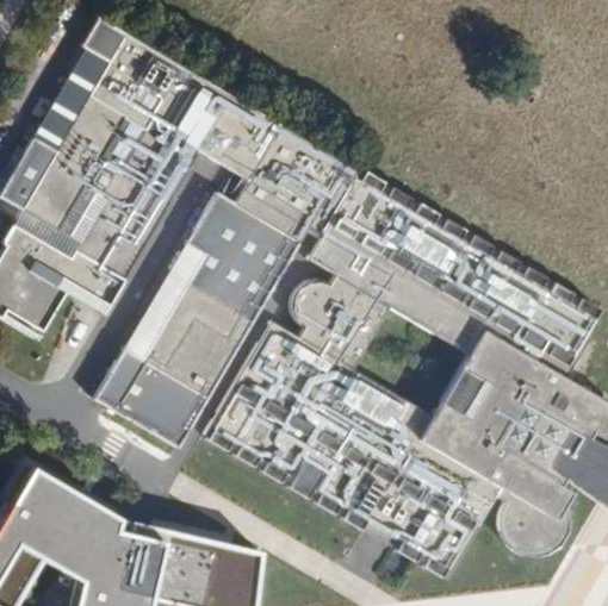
[(203,150),(250,179),(236,201),(218,191),(188,243),(206,254),(153,342),(142,336),(132,351),(125,348),(97,397),(181,447),(309,230),(322,237),(329,225),(355,241),(335,274),(330,283),(321,280),(311,281),(303,285),(296,293),(293,303),(295,313),(299,322),(306,326),(299,336),(287,357),(261,341),(209,431),(213,433),(210,439),(229,450),(233,444),(241,449),(237,455),(256,467),(260,461),(267,466),(264,472),(283,482),(286,476),(295,481),(291,487),(311,498),(314,493),(321,497),(317,503),(336,513),(341,507),(347,513),(345,518),(364,530),(367,524),(402,543),(398,549),(417,561),(422,555),(429,560),(426,564),(445,576),(448,570),(453,573),(498,497),(512,504),(507,513),(506,520),(506,528),(508,536),(510,541),(520,550),(525,553),(532,555),(545,555),(557,550),(564,543),(568,538),(571,526),(571,517),(568,506),(576,492),(565,486),(576,467),(591,476),(602,460),(585,450),(593,438),(607,414),(607,411),(582,397),(577,404),(559,392),(603,318),(600,314),(602,310),(584,299),(581,304),(571,299),(575,294),(557,283),(553,288),(545,283),(547,277),(531,267),(527,273),(517,267),(520,261),(502,250),(498,255),(491,251),(494,247),(475,235),(472,241),(463,235),(466,230),(448,219),(446,225),(436,220),(440,216),(421,204),(417,208),(410,204),(413,199),(395,187),(391,193),(383,187),(385,182),(367,172),(366,174),(99,14),(82,42),(109,57),(55,147),(33,133),(0,187),(0,192),(20,205),(56,226),(91,169),(112,182),(68,255),(11,222),(2,236),(4,237),(2,239),(6,242),(0,251),(0,313),(5,317),(8,308),(47,330),(69,291),(59,285),(63,275),(111,304),(173,200),(165,195),(179,172),(187,176),(203,150)]
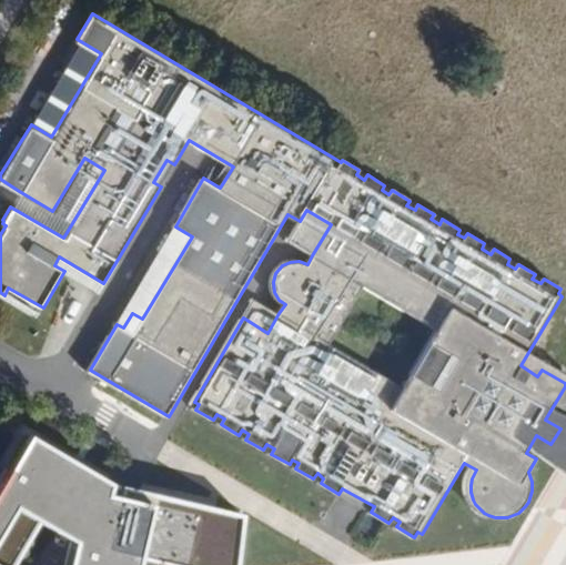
[(49,125),(59,94),(44,89),(34,120),(49,125)]
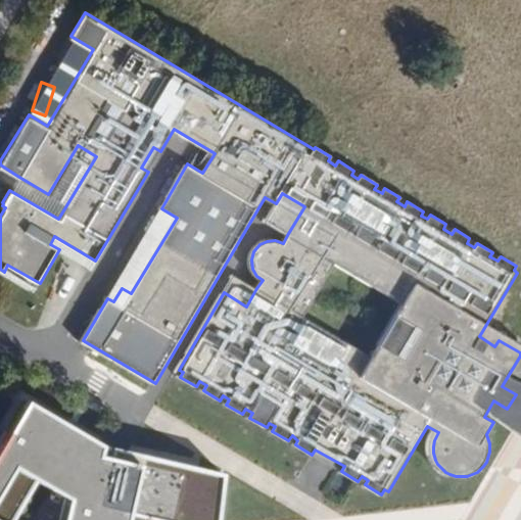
[(9,190),(58,219),(96,156),(78,145),(48,194),(17,176),(9,190)]
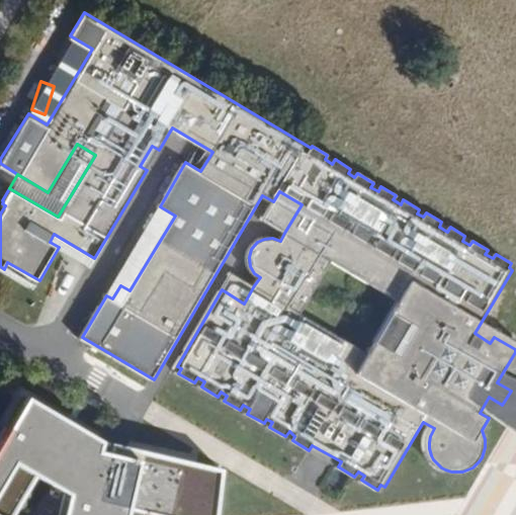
[(147,170),(159,150),(152,146),(140,166),(147,170)]
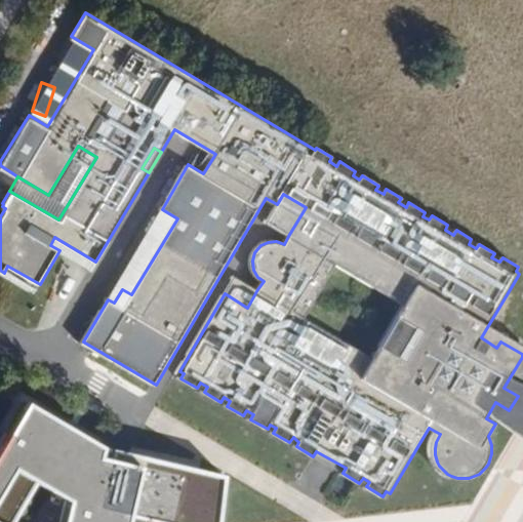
[(277,204),(266,223),(288,236),(306,207),(283,194),(277,204)]
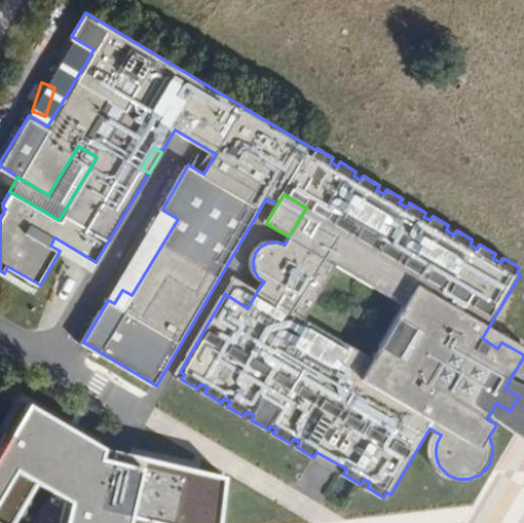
[(122,290),(132,295),(178,219),(162,210),(108,300),(114,303),(122,290)]
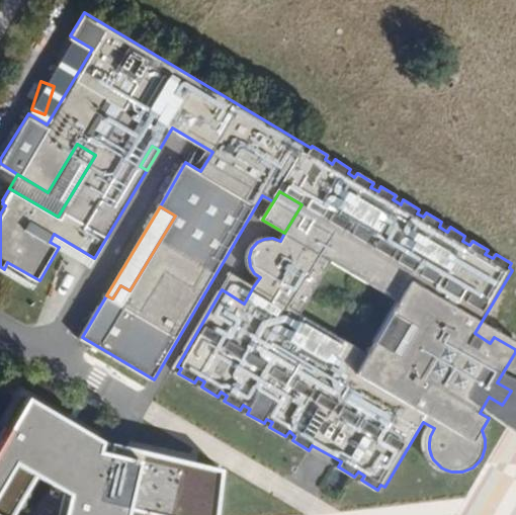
[(59,247),(90,265),(94,258),(54,234),(50,242),(59,247)]
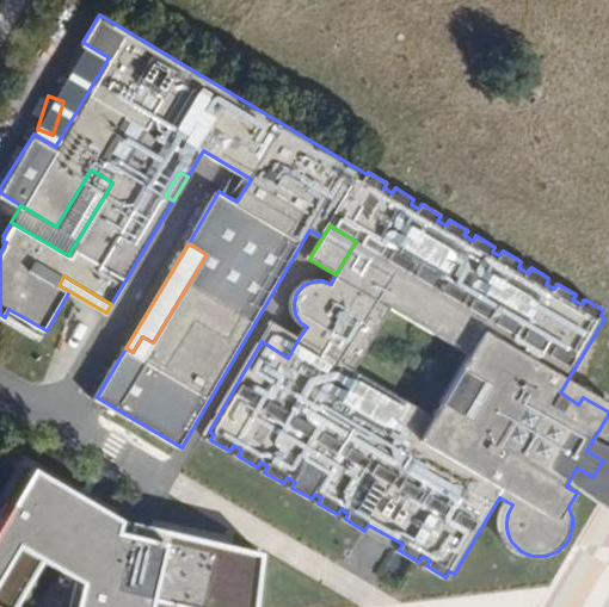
[(300,336),(274,321),(262,341),(288,358),(300,336)]
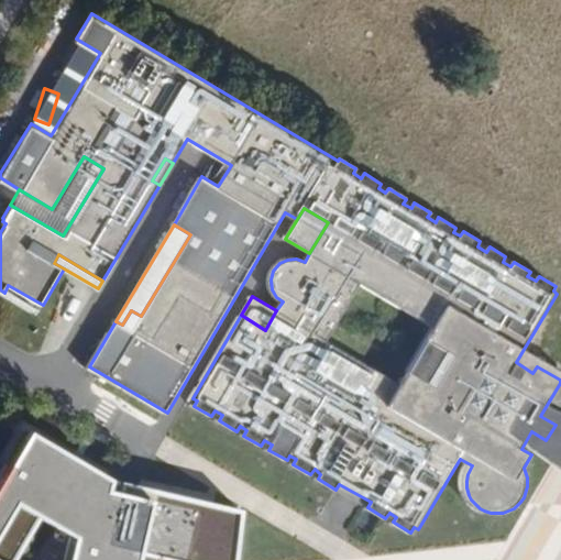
[(154,559),(156,553),(172,559),(231,559),(241,516),(111,478),(29,429),(0,478),(0,559),(154,559)]
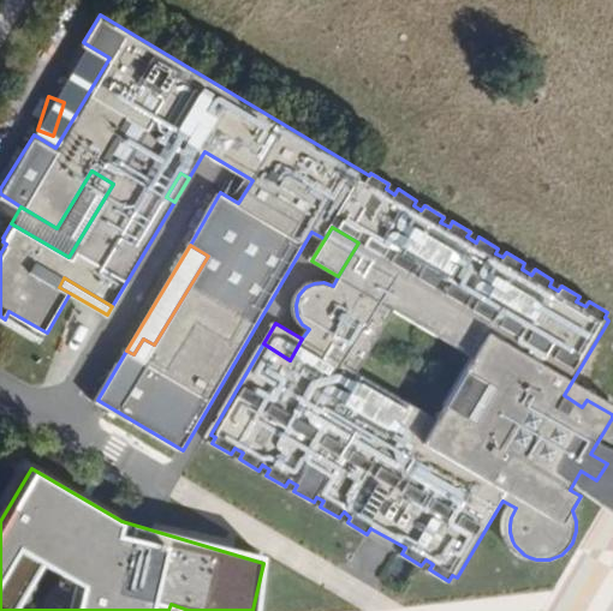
[(612,490),(576,571),(573,610),(612,610),(612,490)]
